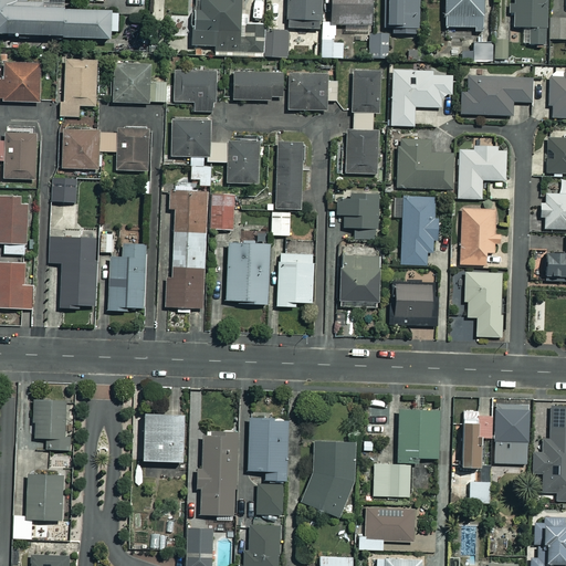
[(116,32),(117,12),(14,8),(14,0),(0,0),(0,34),(106,40),(107,31),(116,32)]
